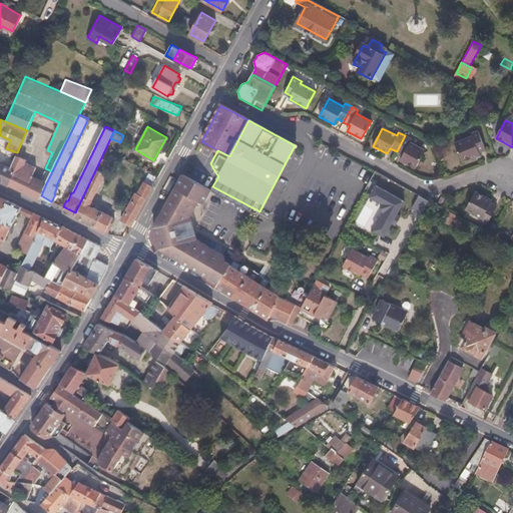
[(16,154),(26,158),(36,135),(26,131),(17,152),(16,154)]
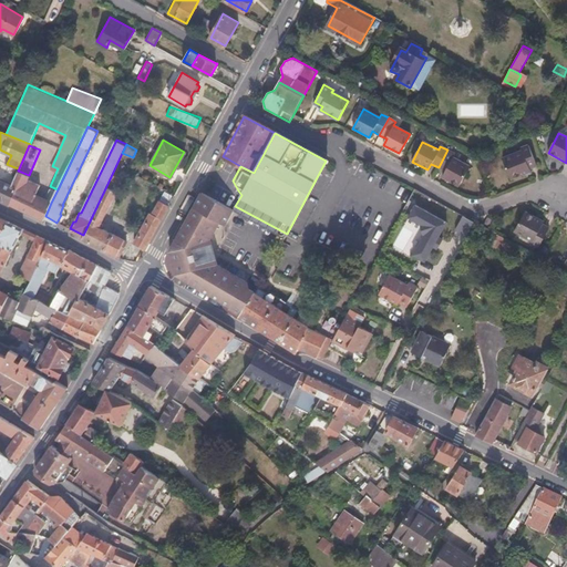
[(521,147),(522,151),(504,157),(513,176),(529,171),(528,167),(536,165),(528,145),(521,147)]
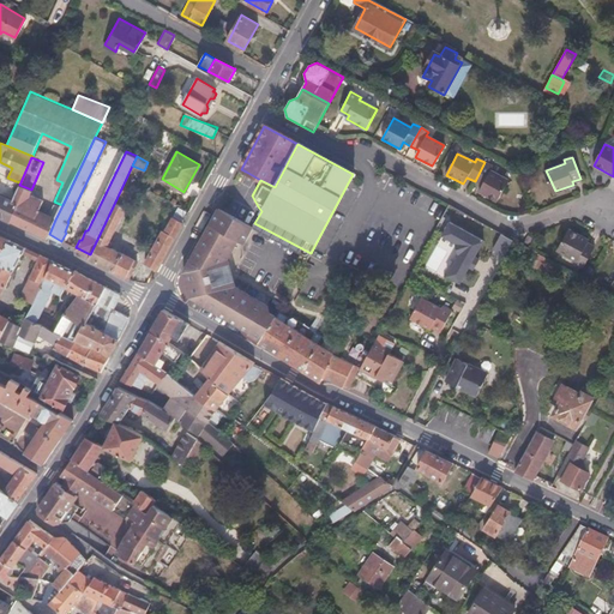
[(485,162),(475,181),(481,185),(477,191),(497,202),(507,180),(491,172),(493,167),(485,162)]
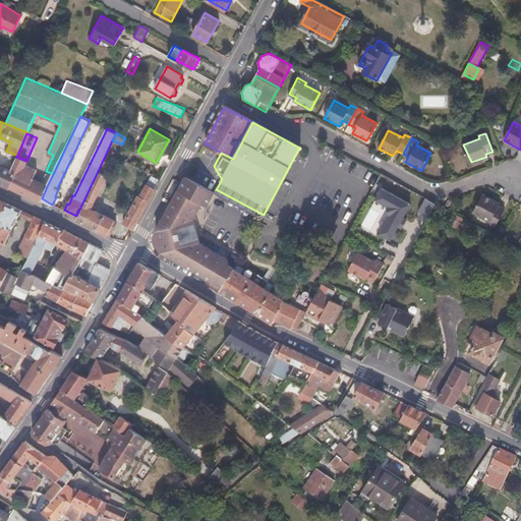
[(0,182),(8,186),(14,172),(10,170),(16,157),(17,155),(13,154),(7,167),(0,163),(0,182)]
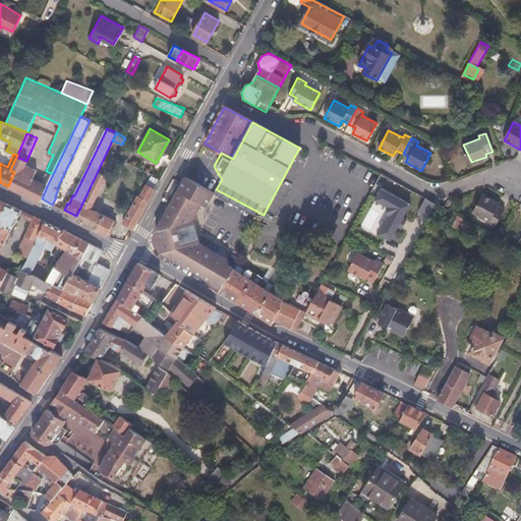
[(42,198),(47,186),(33,180),(37,169),(25,164),(26,161),(16,157),(10,170),(14,172),(8,186),(41,200),(42,198)]
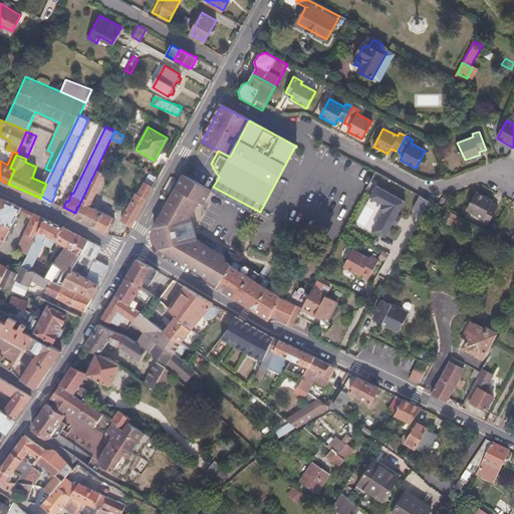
[(32,178),(46,184),(52,172),(45,169),(37,166),(36,167),(32,178)]
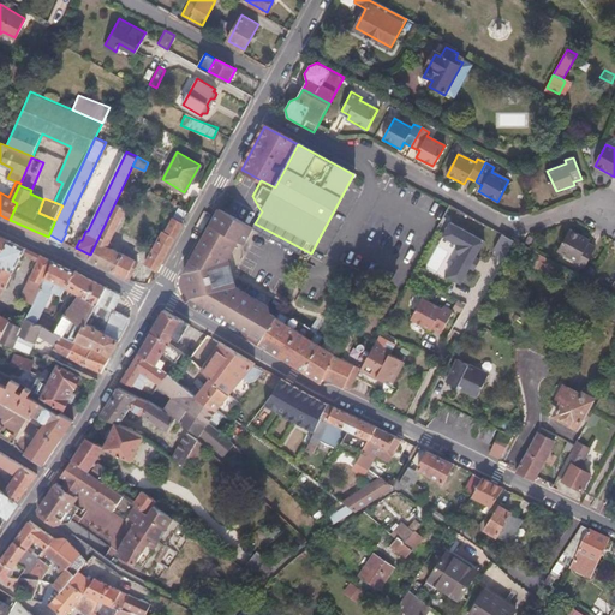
[(126,207),(115,202),(90,255),(90,257),(126,276),(136,260),(108,245),(126,207)]
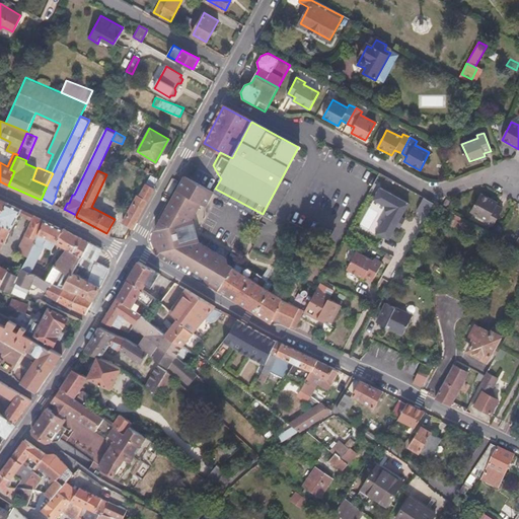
[(158,224),(160,229),(175,224),(176,226),(195,221),(194,217),(203,199),(208,202),(212,196),(215,189),(190,174),(187,173),(158,224)]
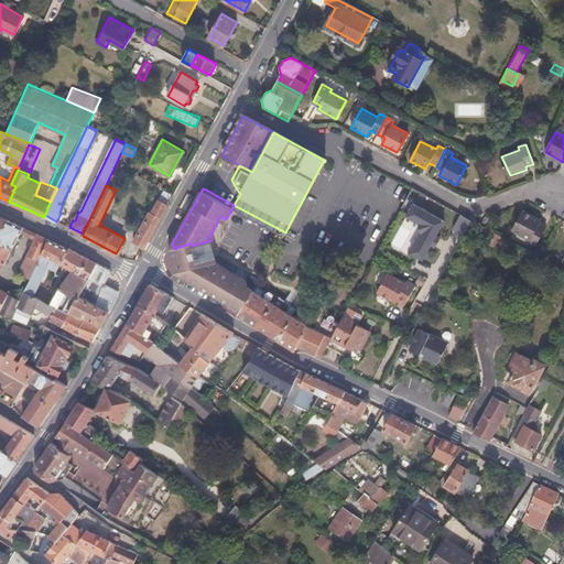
[(133,239),(144,246),(169,204),(159,198),(152,213),(149,210),(133,239)]
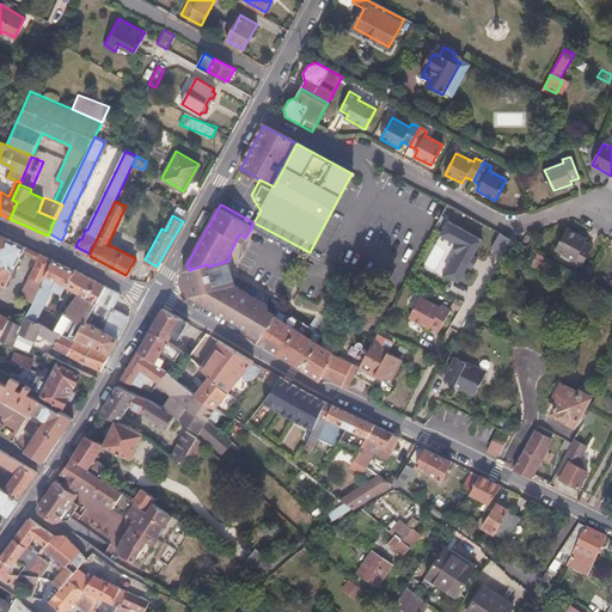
[(482,242),(448,224),(442,234),(452,240),(458,256),(448,275),(460,282),(482,242)]
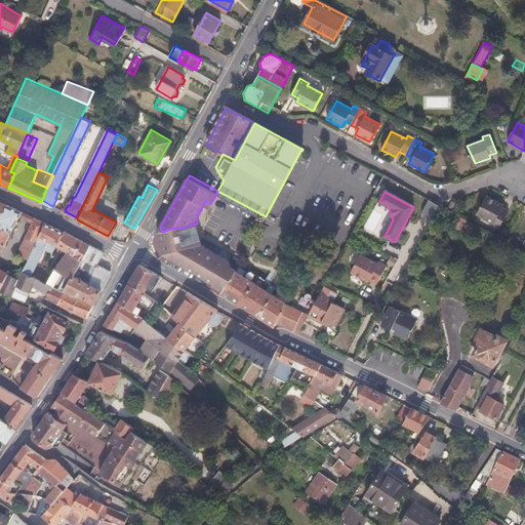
[(501,206),(483,197),(474,213),(492,223),(490,226),(496,229),(507,211),(500,208),(501,206)]
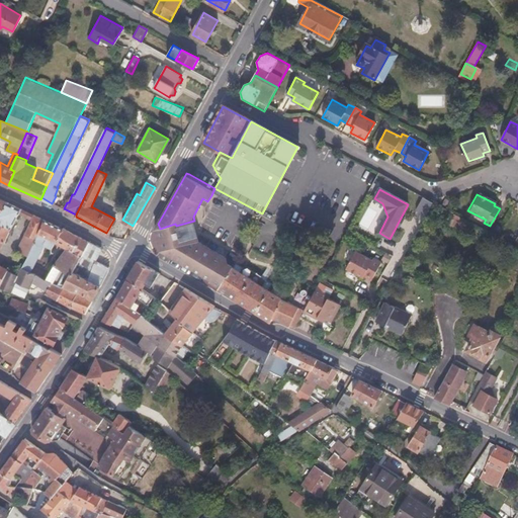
[(415,210),(426,217),(434,203),(423,197),(415,210)]
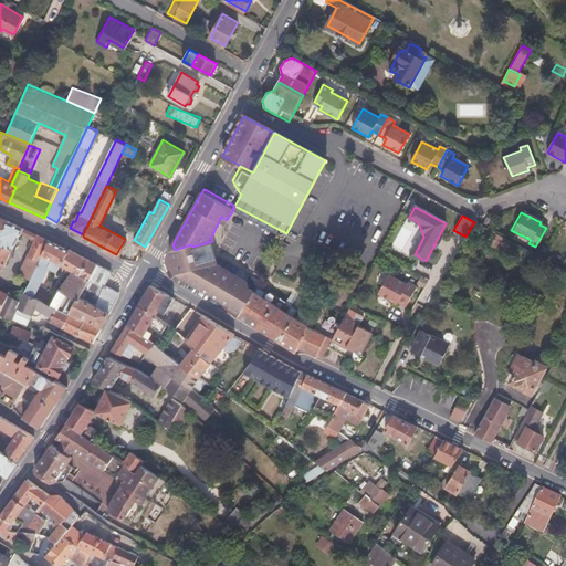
[(0,243),(11,249),(22,228),(8,221),(0,232),(0,243)]
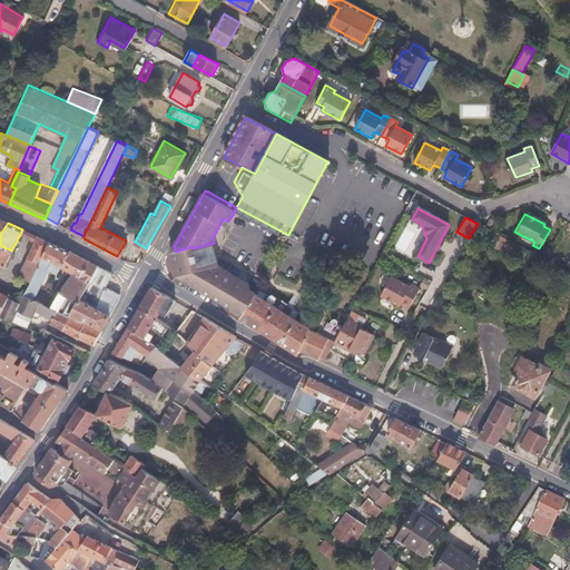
[(19,275),(30,281),(49,242),(37,236),(19,275)]
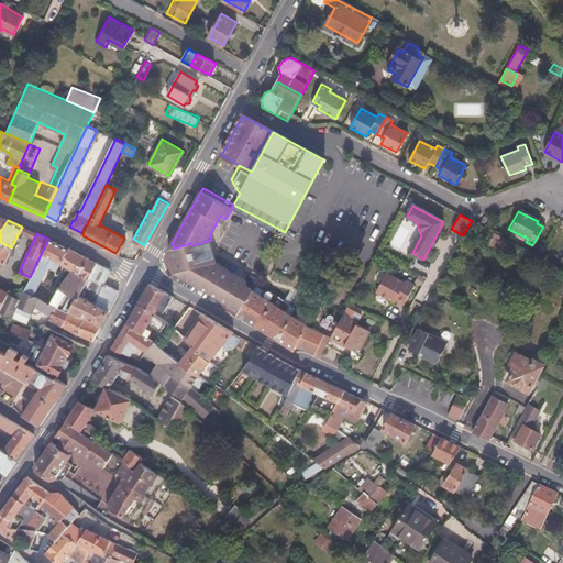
[(522,265),(530,253),(494,233),(486,245),(522,265)]
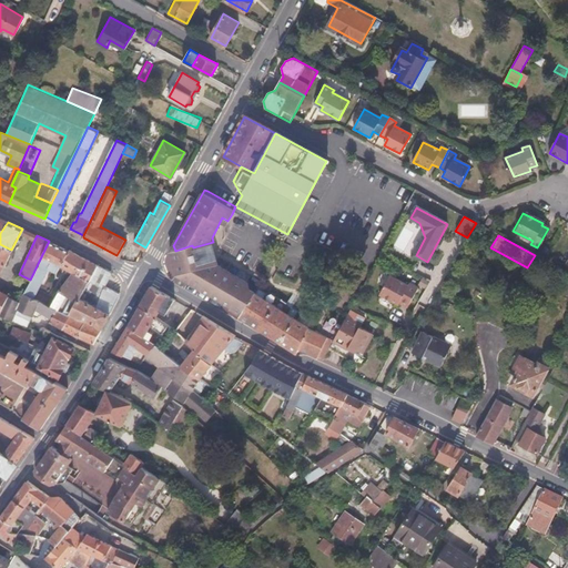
[(34,298),(37,292),(49,267),(51,262),(60,266),(72,272),(89,281),(97,265),(78,256),(68,250),(49,241),(30,280),(26,291),(23,293),(34,298)]
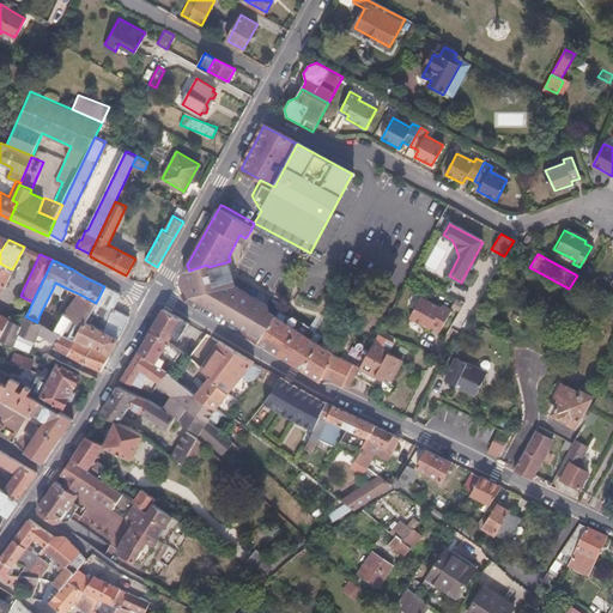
[(219,280),(235,275),(230,261),(208,267),(214,286),(220,284),(219,280)]
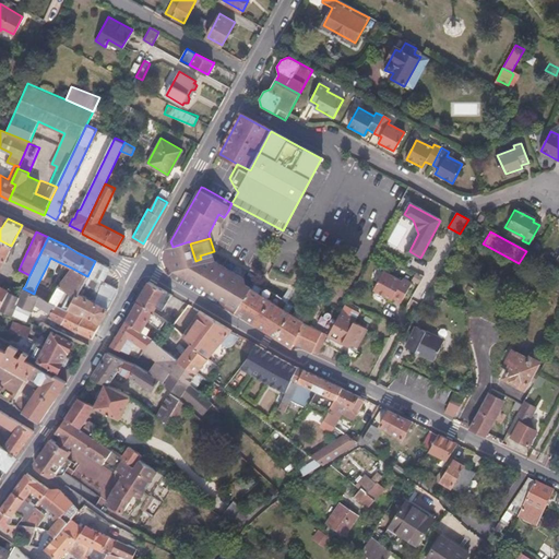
[(0,259),(4,261),(11,246),(0,240),(0,259)]
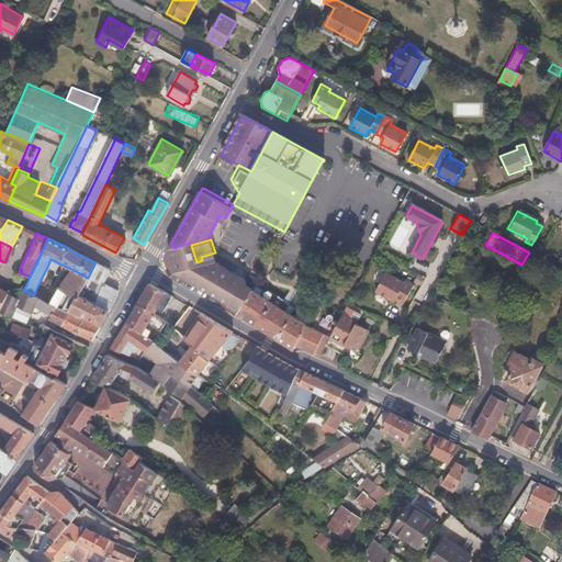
[(198,266),(197,262),(191,245),(190,243),(173,248),(168,249),(173,267),(175,272),(186,269),(198,266)]
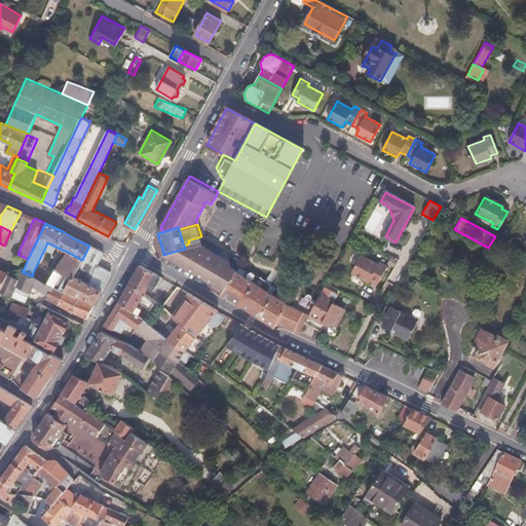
[(224,292),(236,272),(228,266),(230,262),(205,248),(201,236),(188,240),(189,243),(184,246),(185,249),(174,252),(170,259),(224,292)]
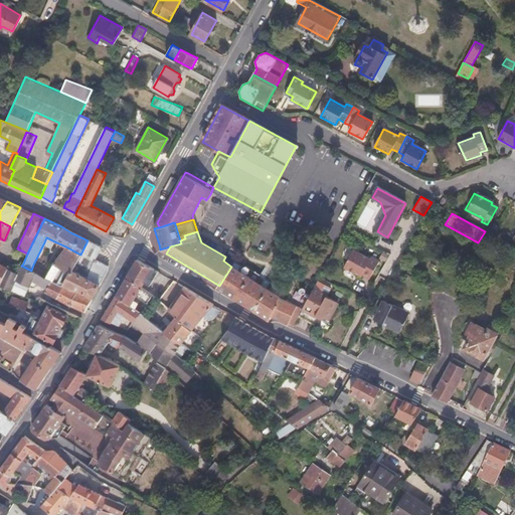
[(80,292),(92,298),(108,271),(108,265),(95,259),(101,247),(88,240),(80,254),(65,246),(52,264),(47,273),(45,277),(51,280),(65,286),(80,292)]
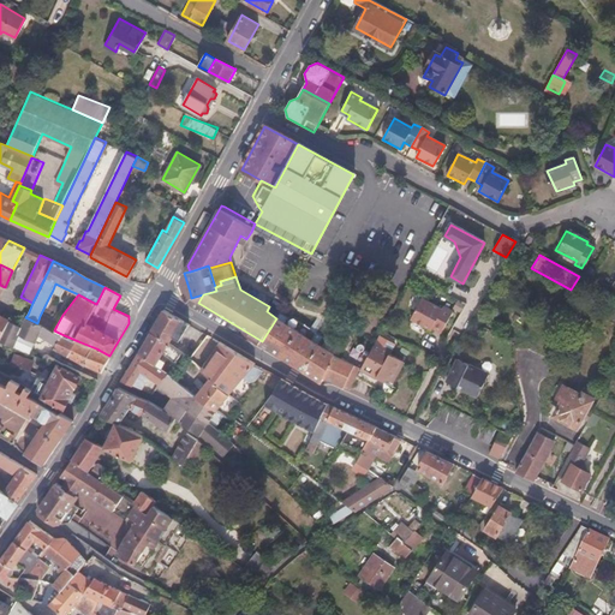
[(15,309),(28,315),(33,303),(21,297),(15,309)]
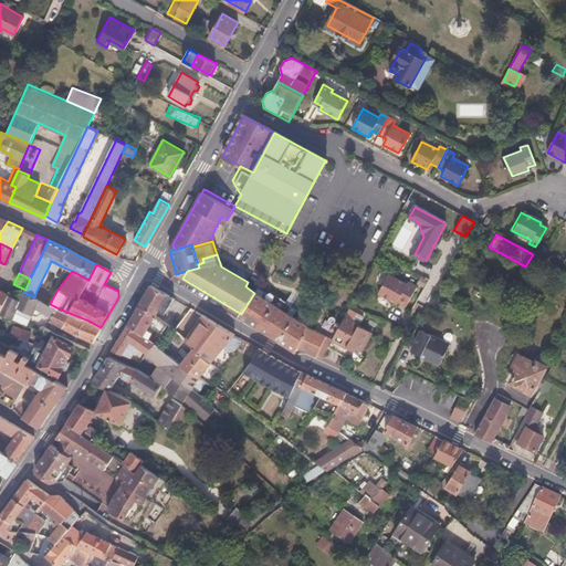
[(398,300),(408,305),(416,286),(407,282),(406,284),(387,275),(377,296),(395,305),(396,303),(398,300)]
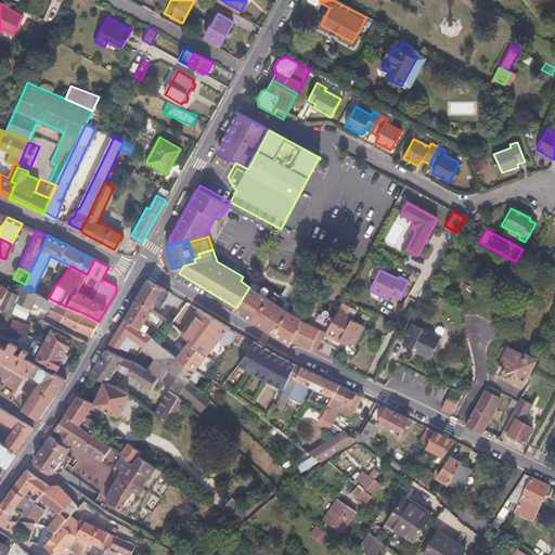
[(13,279),(9,288),(20,294),(23,286),(25,284),(13,279)]
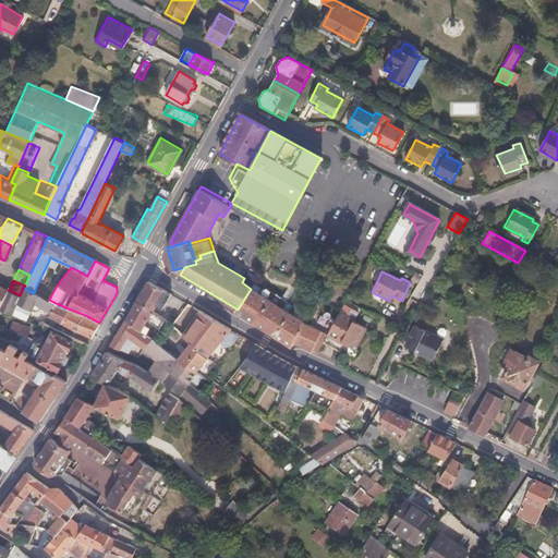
[(137,302),(154,313),(157,307),(164,311),(172,295),(149,282),(137,302)]
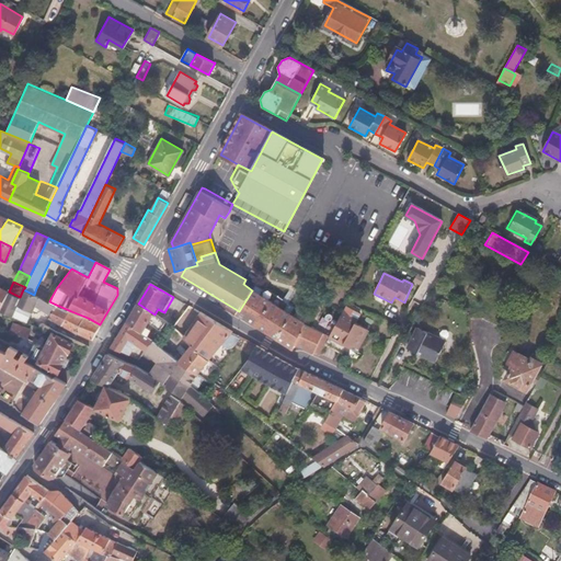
[(0,309),(9,292),(0,286),(0,309)]
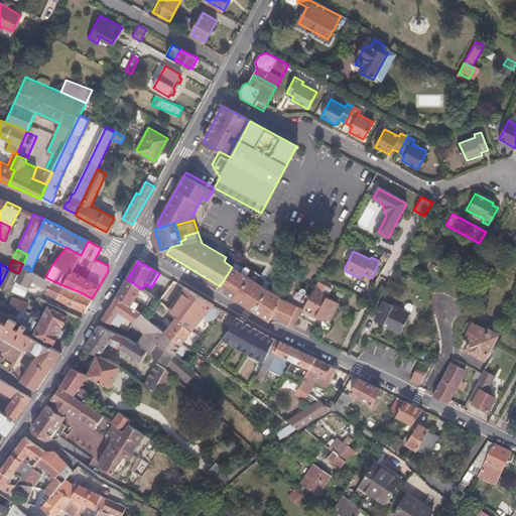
[(33,265),(31,271),(35,273),(45,277),(47,273),(33,265)]
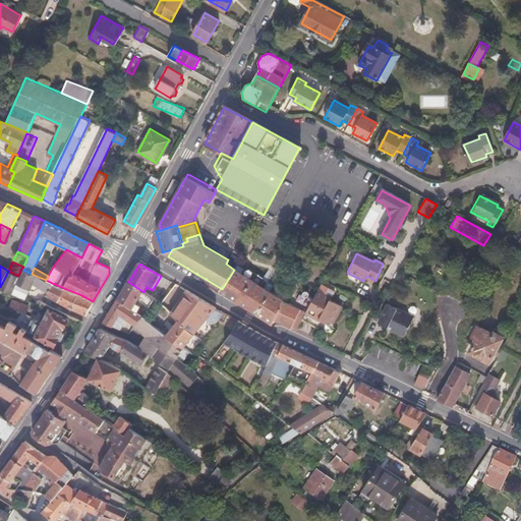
[(30,289),(33,282),(36,276),(32,274),(21,269),(18,276),(8,271),(0,287),(0,288),(11,293),(15,283),(30,289)]
